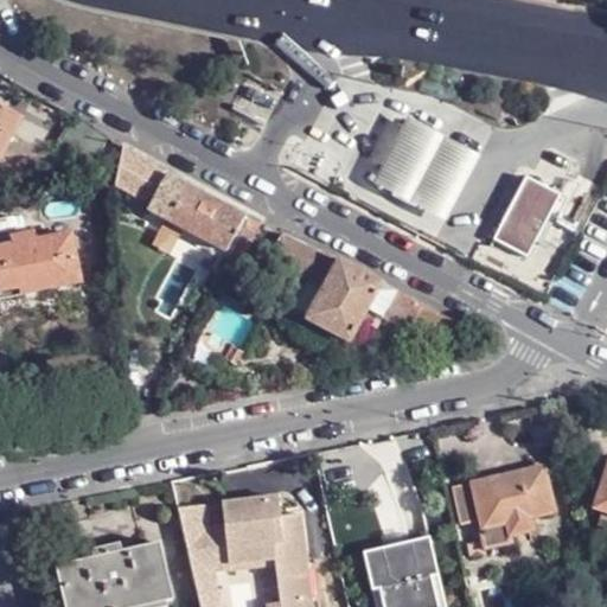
[(0,152),(21,117),(0,104),(0,152)]
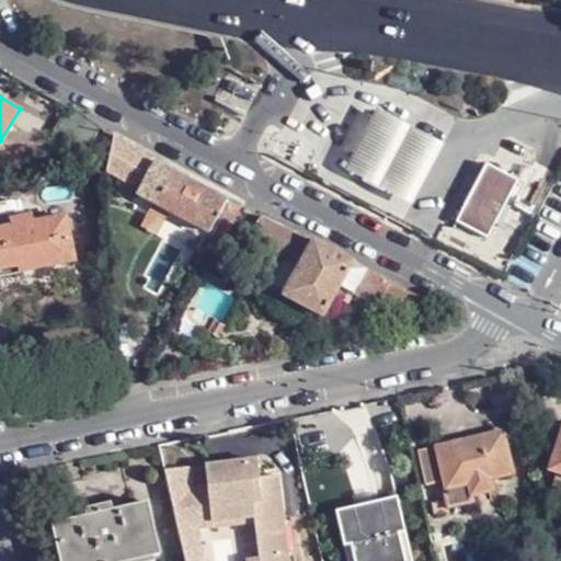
[(371,111),(342,181),(412,209),(442,140),(371,111)]
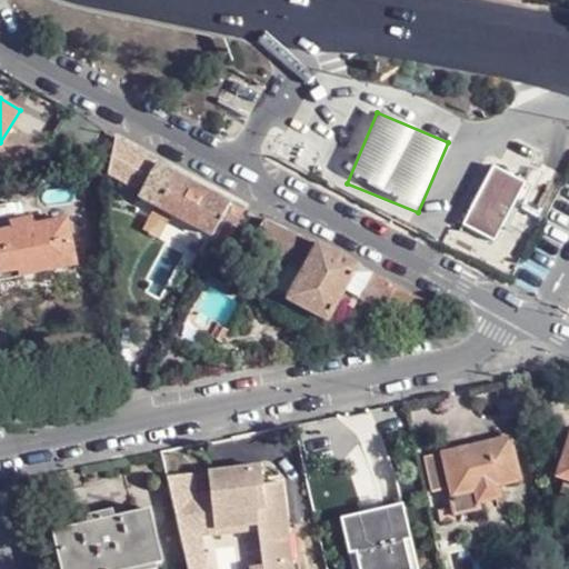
[(110,135),(108,133),(108,146),(115,150),(108,171),(142,192),(157,163),(118,141),(110,135)]
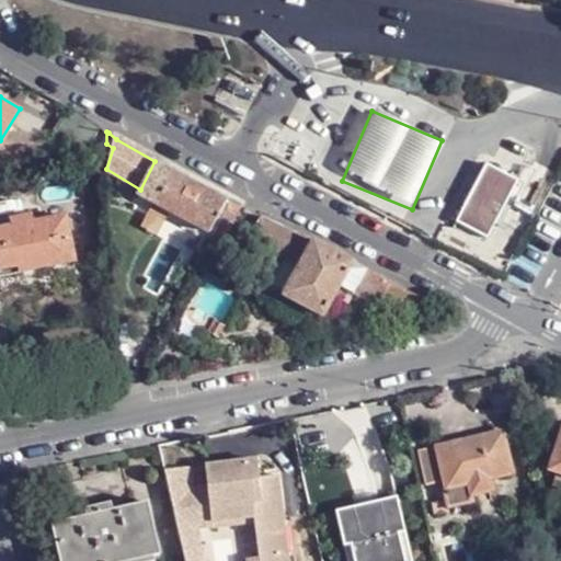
[(476,159),(445,216),(477,233),(507,175),(476,159)]
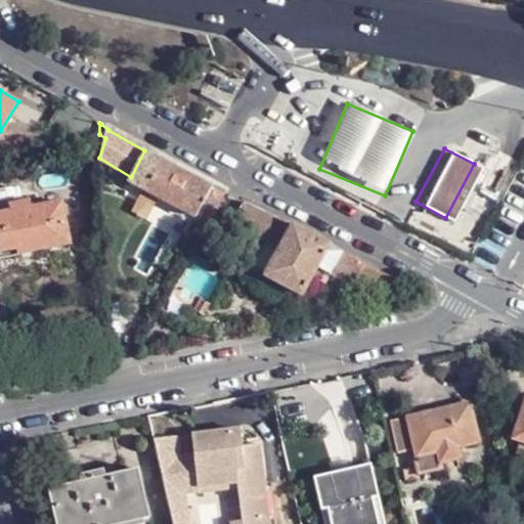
[(212,186),(144,150),(131,177),(129,182),(197,217),(212,186)]
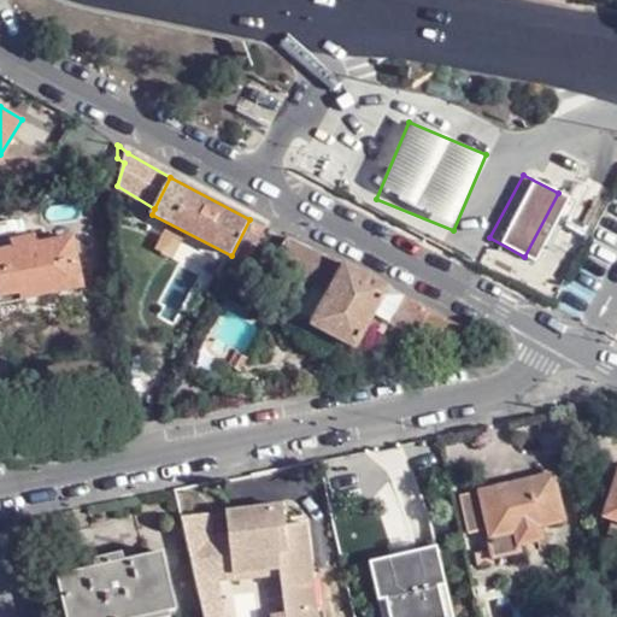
[(270,230),(253,222),(248,230),(263,239),(265,240),(270,230)]
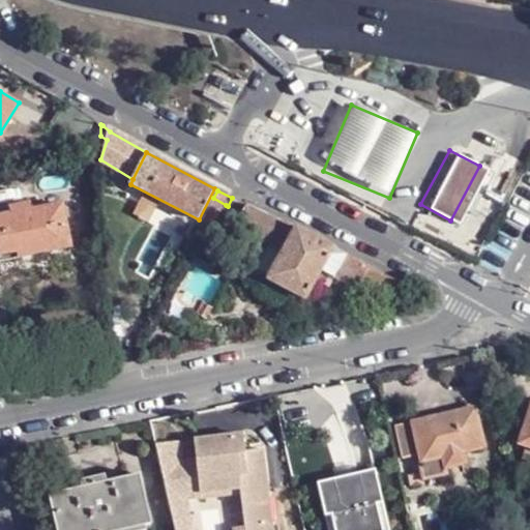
[(226,205),(213,198),(195,232),(205,237),(219,210),(223,211),(226,205)]
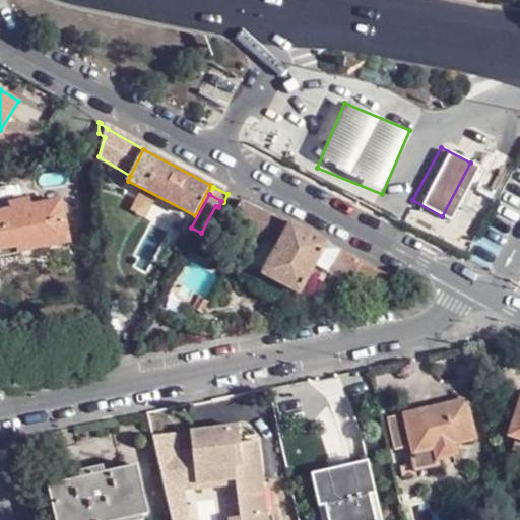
[(70,243),(62,200),(31,207),(29,200),(7,204),(9,211),(0,212),(0,252),(16,249),(18,253),(70,243)]
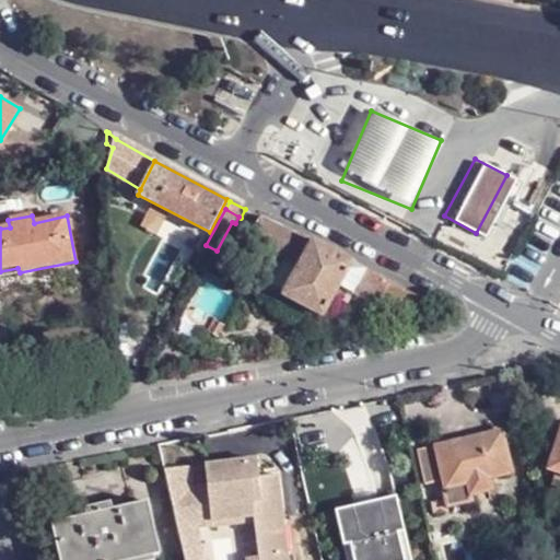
[(264,217),(263,217),(249,244),(282,263),(298,234),(264,217)]
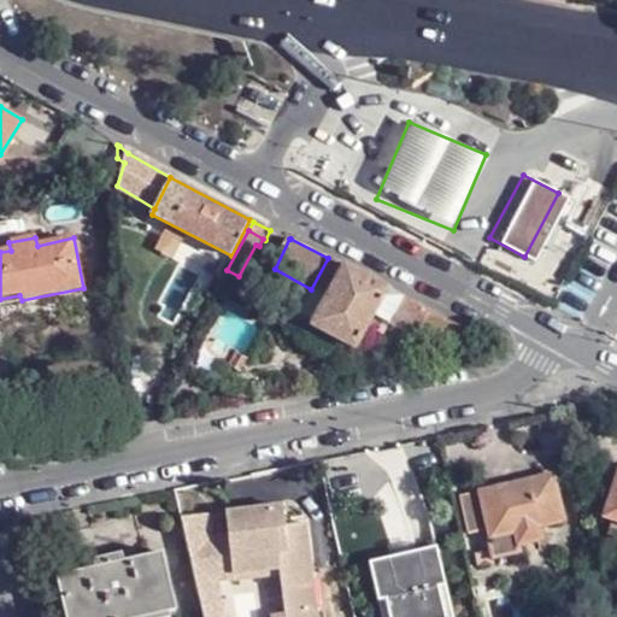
[(345,265),(328,258),(311,289),(298,313),(313,322),(345,265)]
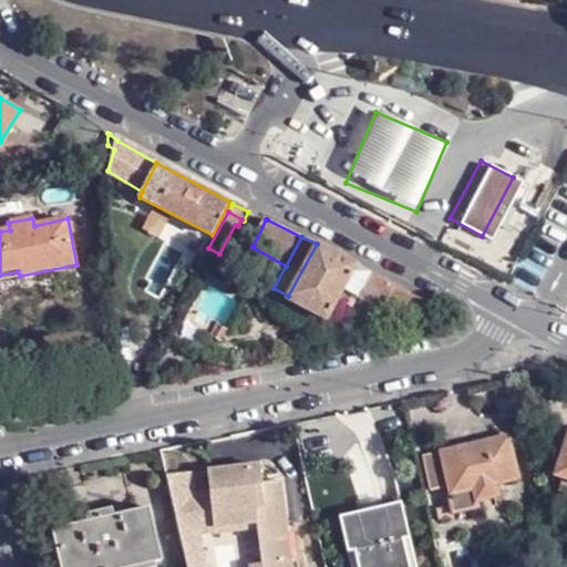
[(340,255),(317,244),(288,296),(287,299),(327,320),(338,299),(357,265),(340,255)]
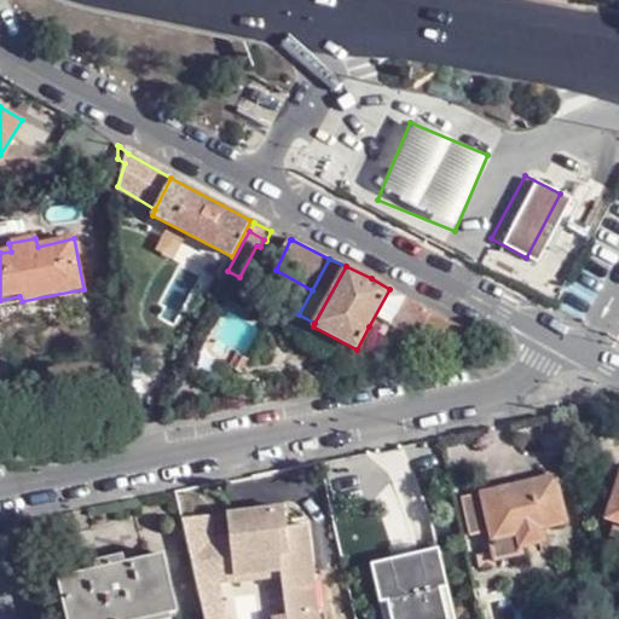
[(404,298),(389,289),(369,327),(382,335),(389,323),(404,298)]
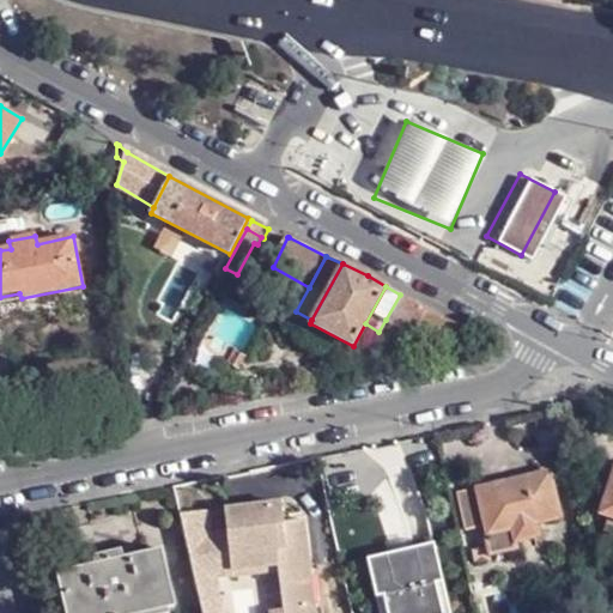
[(425,309),(400,295),(386,320),(412,333),(418,322),(425,309)]
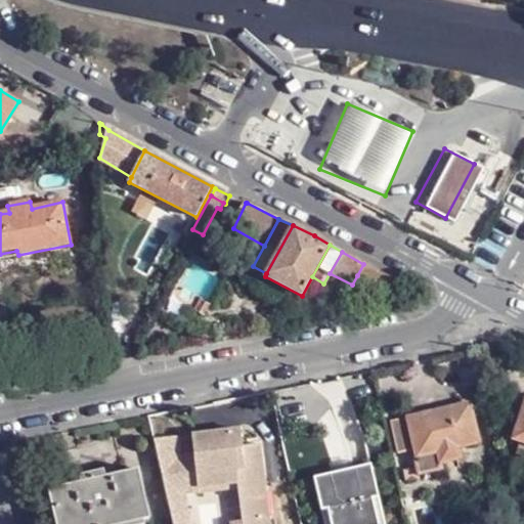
[(406,286),(363,264),(357,275),(391,294),(406,286)]
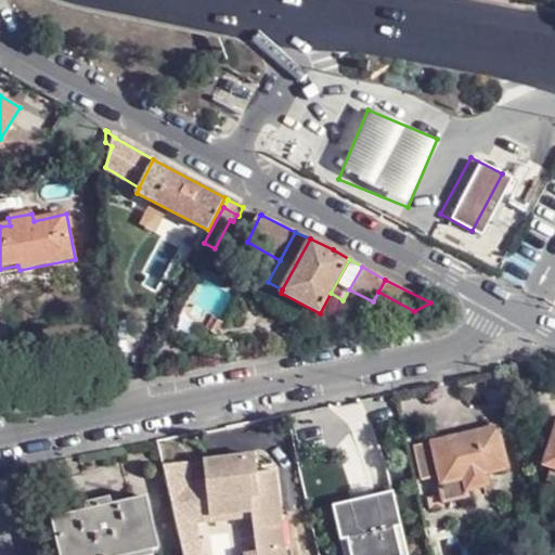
[(248,301),(239,297),(233,308),(240,312),(243,308),(244,309),(248,301)]
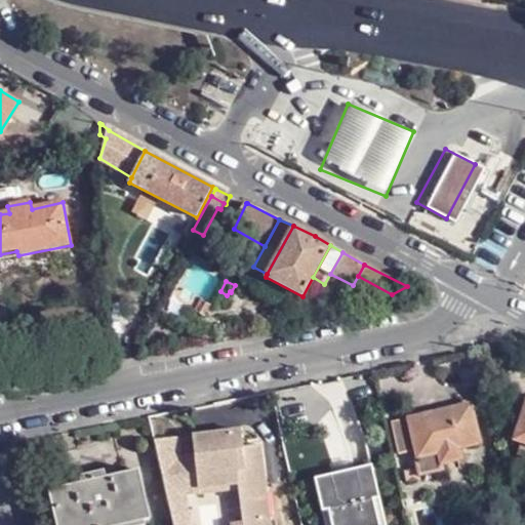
[(487,394),(485,384),(480,385),(468,388),(469,393),(478,395),(487,394)]
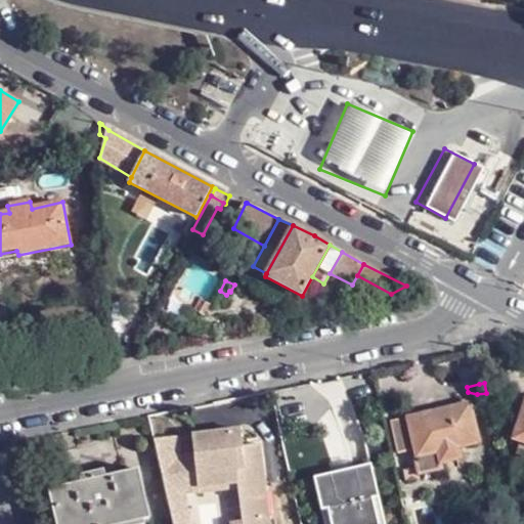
[(480,441),(471,402),(392,419),(399,450),(413,448),(420,472),(442,468),(441,462),(462,457),(459,445),(480,441)]
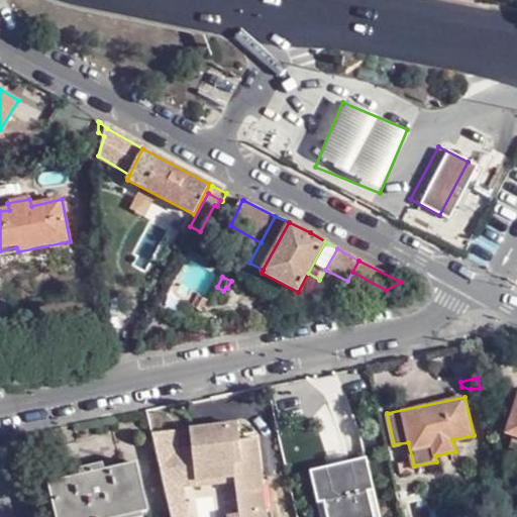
[(516,400),(507,433),(516,436),(516,400)]
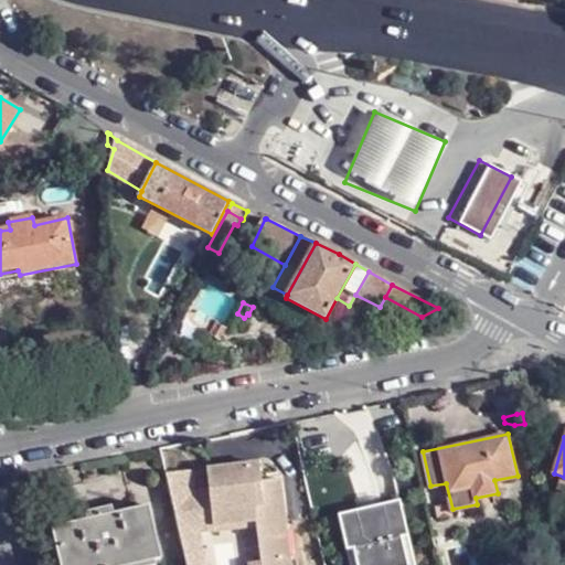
[(300,564),(280,472),(258,477),(255,460),(209,468),(222,532),(263,523),(270,557),(256,560),(257,564),(300,564)]
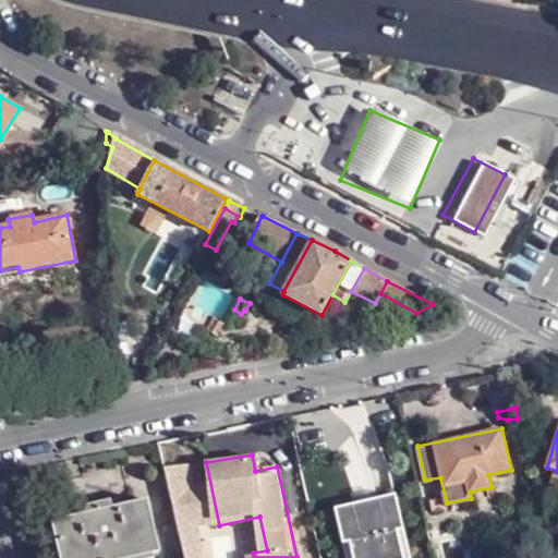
[(409,557),(395,496),(364,502),(376,557),(409,557)]
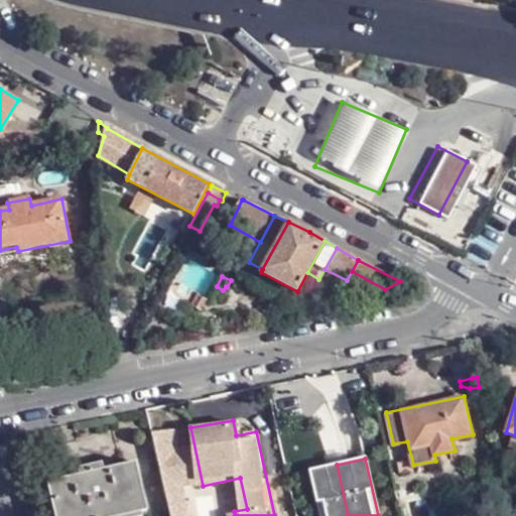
[(109,515),(147,508),(137,460),(47,480),(55,515),(109,515)]
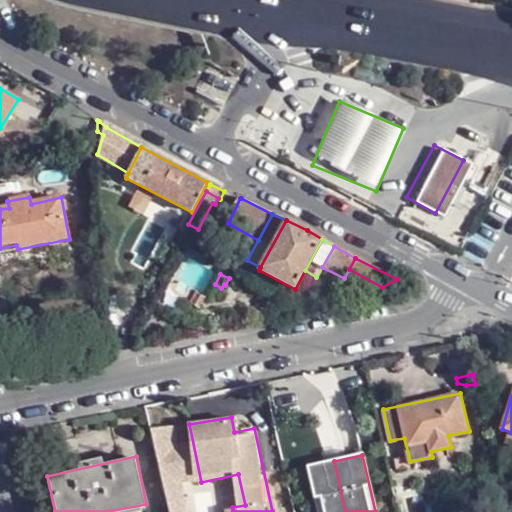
[(345,511),(334,461),(306,468),(316,511),(345,511)]
